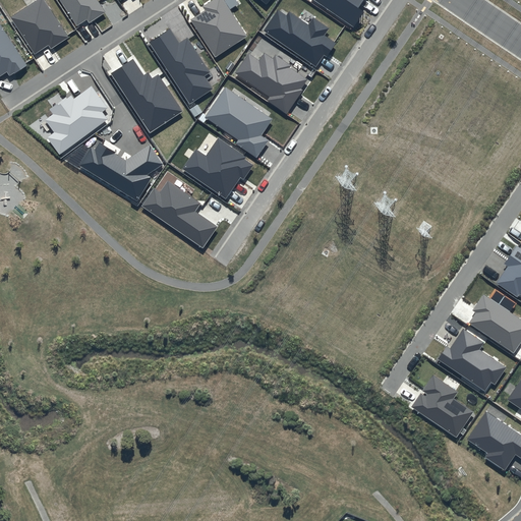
[(69,37),(45,0),(36,0),(11,16),(36,53),(49,45),(52,48),(69,37)]
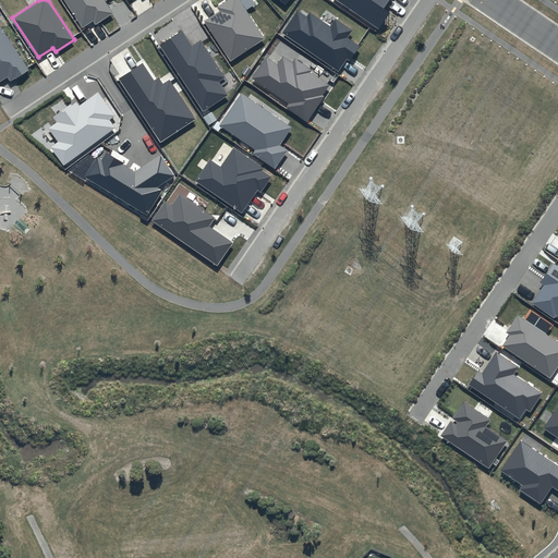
[(113,12),(105,0),(65,0),(84,27),(94,21),(96,24),(113,12)]
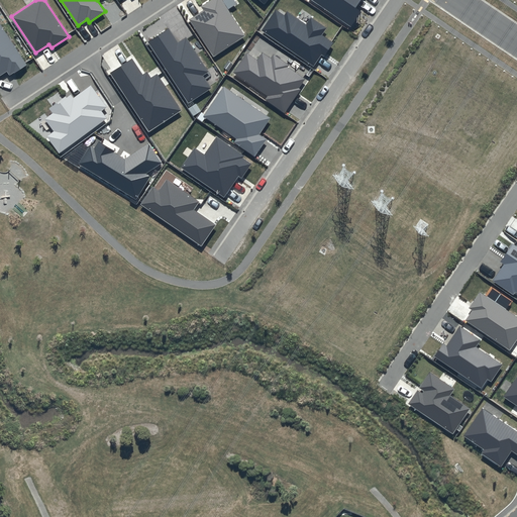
[(222,0),(209,0),(201,6),(204,9),(190,19),(214,57),(245,35),(222,0)]
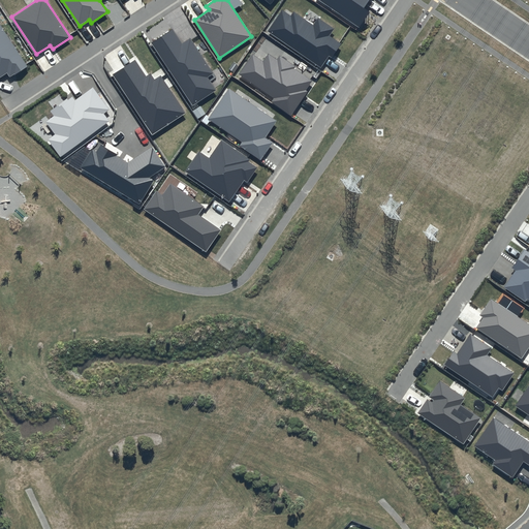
[(369,0),(320,0),(360,27),(371,11),(365,7),(369,0)]
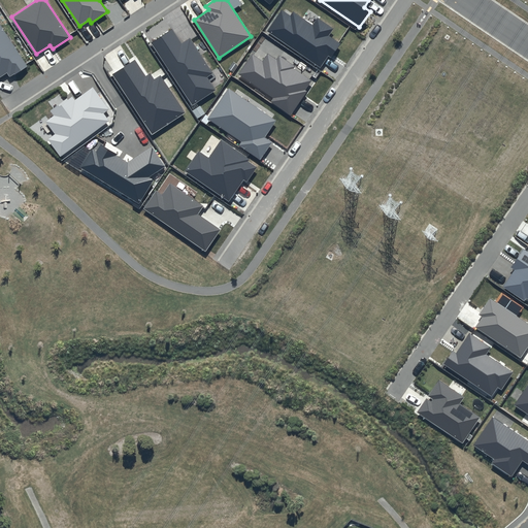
[(282,9),(267,30),(321,67),(329,56),(331,57),(341,43),(329,35),(334,28),(318,18),(314,24),(293,11),(291,15),(282,9)]
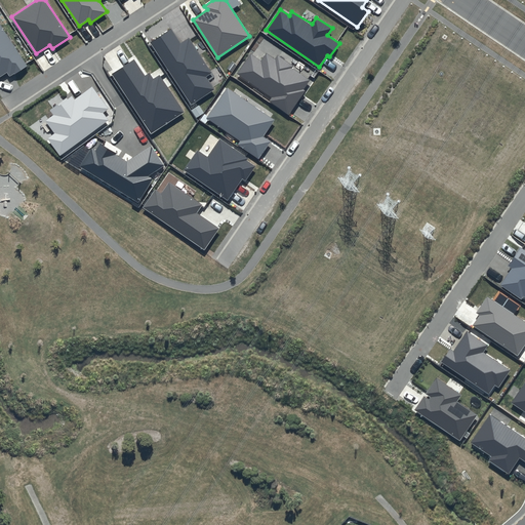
[(0,22),(0,76),(8,72),(10,76),(15,73),(15,74),(29,65),(0,22)]
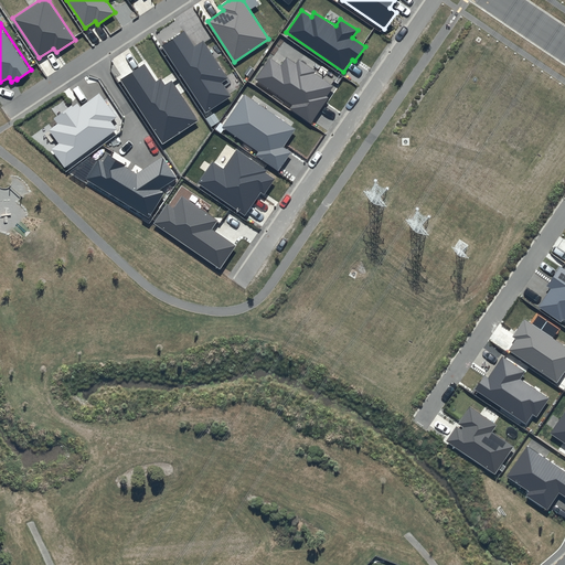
[(184,30),(162,45),(206,112),(232,95),(223,82),(228,77),(204,40),(195,45),(184,30)]
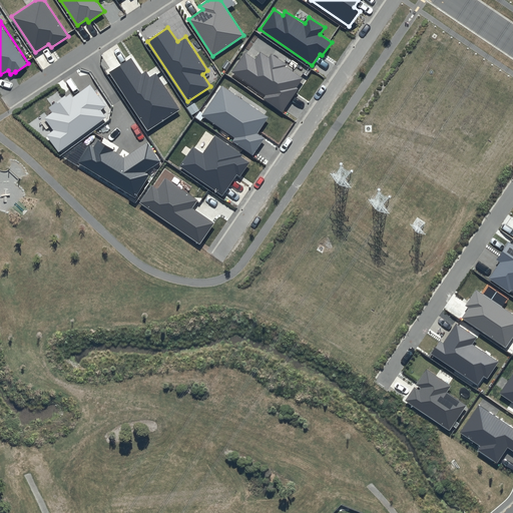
[(255,59),(245,52),(232,71),(266,94),(264,98),(283,111),(299,88),(297,87),(304,78),(286,66),(288,64),(272,53),(270,57),(261,51),(255,59)]
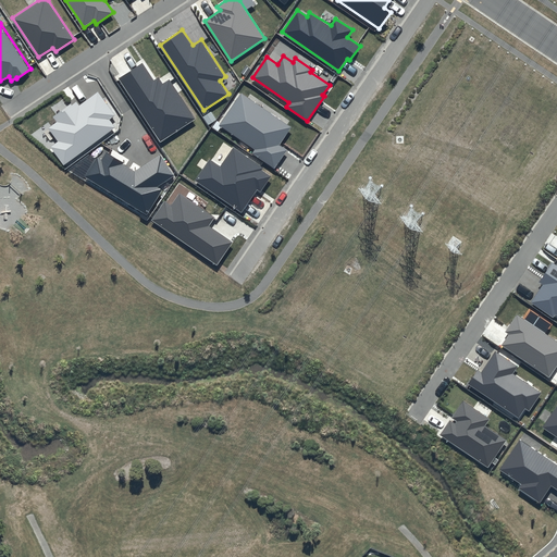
[(155,79),(143,62),(119,78),(161,141),(196,119),(170,79),(163,84),(159,77),(155,79)]
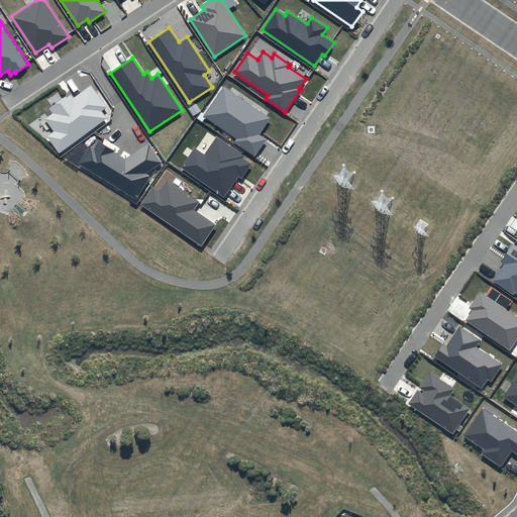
[(70,94),(48,109),(52,113),(44,119),(54,131),(47,135),(61,152),(107,118),(101,111),(107,107),(91,86),(74,98),(70,94)]
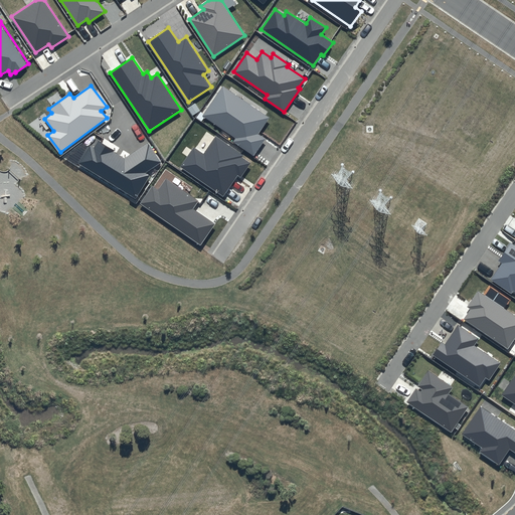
[(270,117),(223,86),(203,115),(235,138),(233,141),(254,156),(266,139),(259,134),(270,117)]
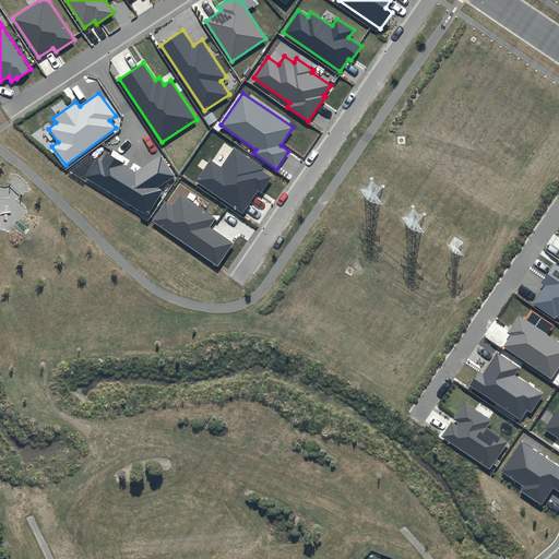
[(217,119),(212,111),(204,117),(210,125),(217,119)]
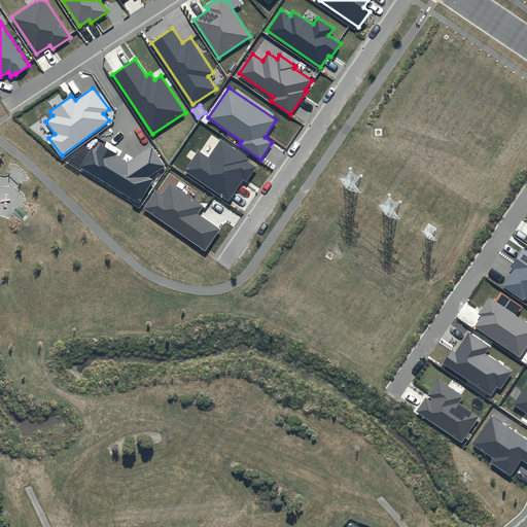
[(199,150),(185,170),(229,200),(244,178),(247,180),(256,167),(248,161),(250,159),(221,139),(209,156),(199,150)]
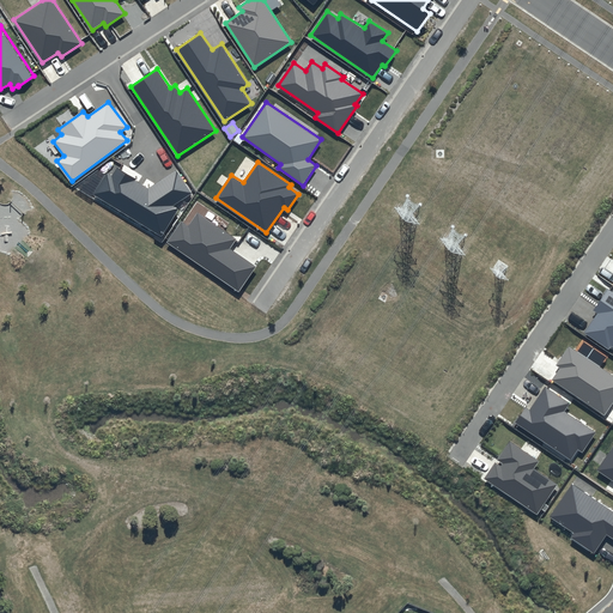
[(107,173),(93,195),(162,237),(178,210),(174,206),(192,194),(176,170),(149,188),(135,181),(135,178),(117,168),(111,176),(107,173)]
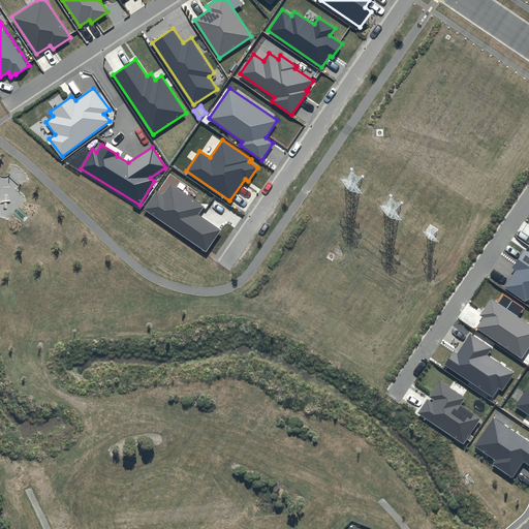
[(205,206),(170,183),(163,194),(157,190),(145,209),(207,252),(221,229),(199,214),(205,206)]
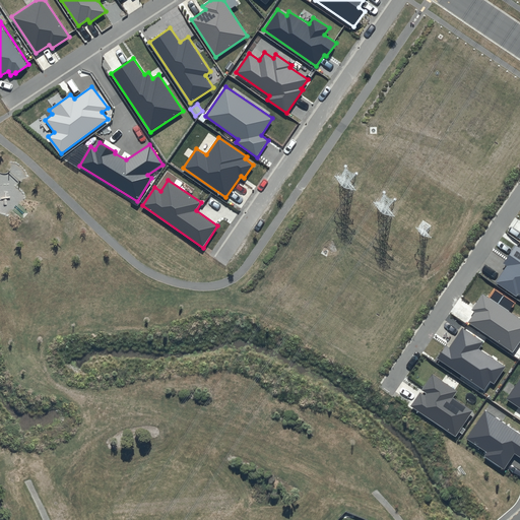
[(519,248),(515,246),(503,263),(506,265),(495,282),(516,297),(519,294),(519,248)]
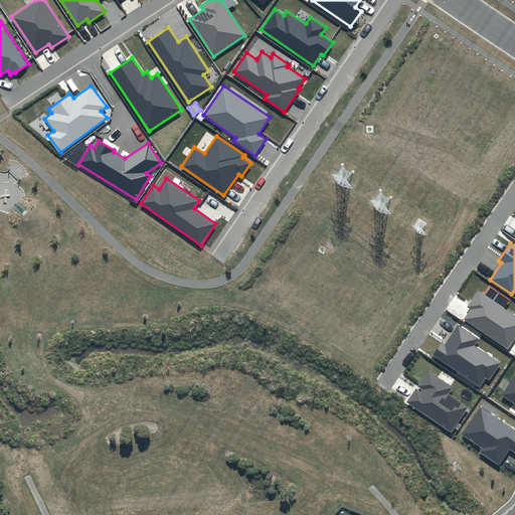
[(514,337),(514,316),(478,291),(467,307),(471,310),(464,319),(507,349),(514,337)]
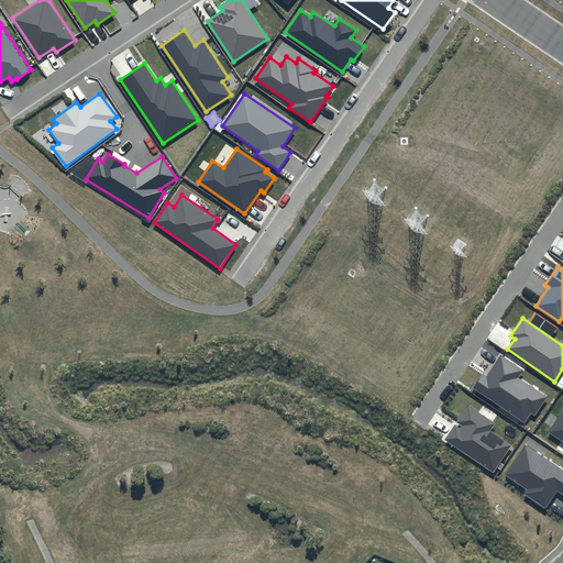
[(523,370),(500,354),(487,376),(484,374),(474,388),(523,421),(530,412),(534,416),(548,397),(519,378),(523,370)]
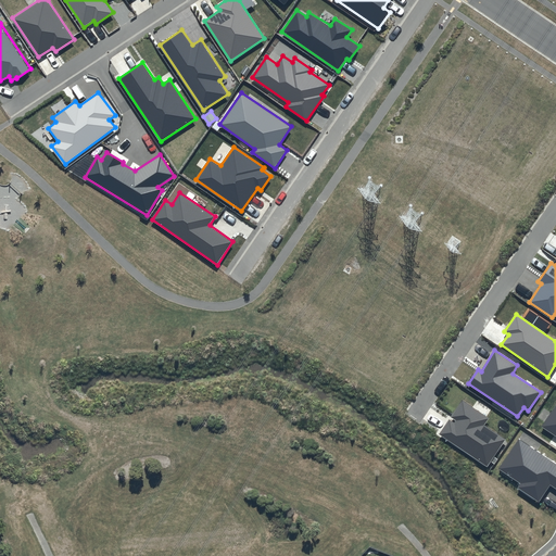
[(489,418),(463,401),(451,418),(455,420),(454,422),(450,419),(440,434),(487,466),(505,440),(484,426),(489,418)]
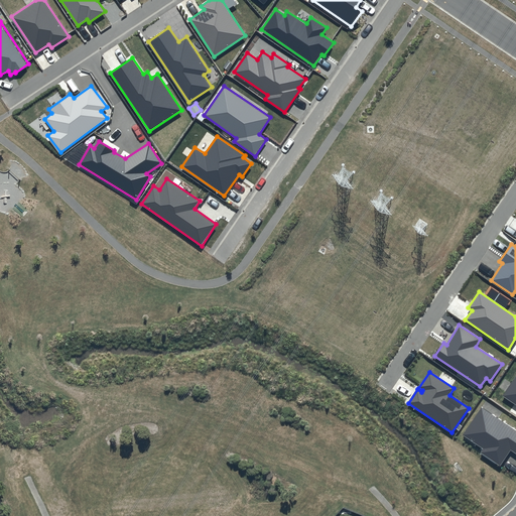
[(515,376),(503,396),(515,404),(515,376)]
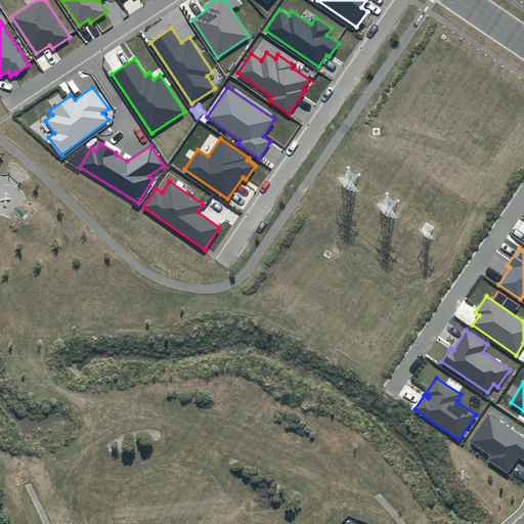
[(523,436),(489,413),(470,442),(490,456),(488,460),(508,473),(518,457),(523,461),(523,436)]
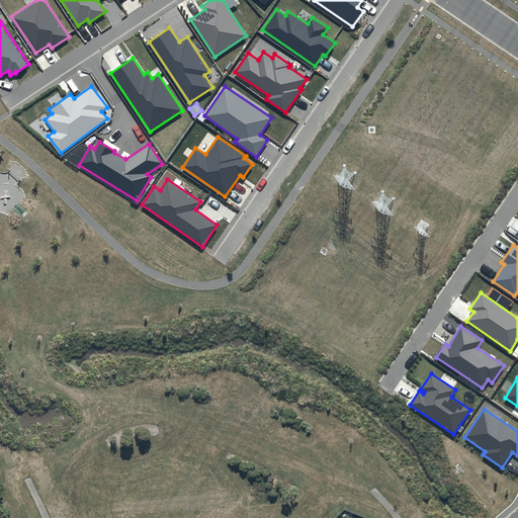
All buildings are outlined.
